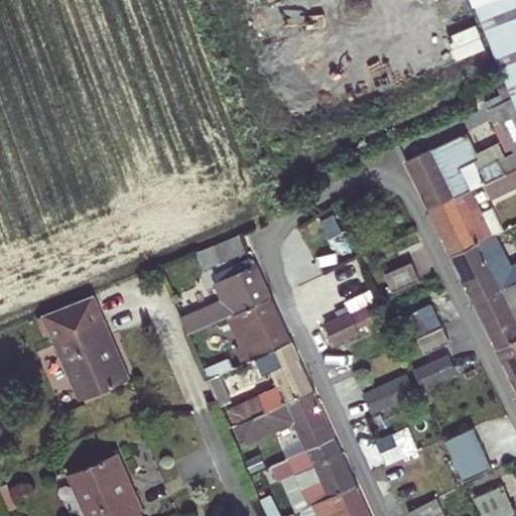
[(515,0),(488,0),(476,5),(515,104),(515,0)]
